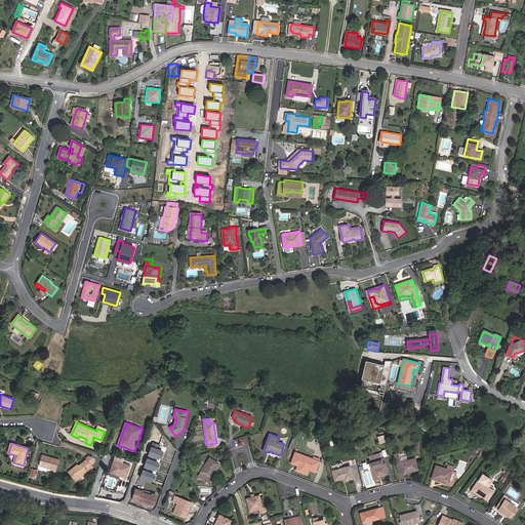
[(157,463),(158,462),(154,460),(156,457),(159,458),(160,457),(162,452),(162,450),(159,449),(160,445),(154,443),(140,478),(151,482),(151,480),(153,476),(154,474),(150,473),(151,469),(155,470),(156,469),(157,463)]
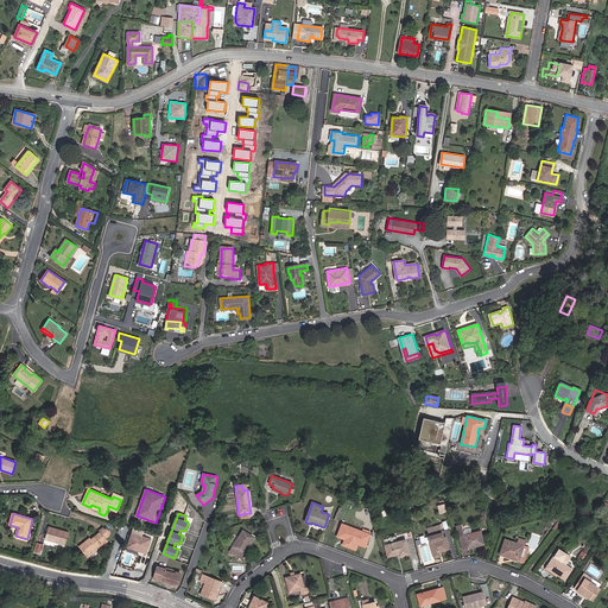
[(362,533),(349,529),(349,527),(342,524),(339,536),(346,538),(344,539),(342,545),(355,550),(358,545),(359,543),(366,546),(369,534),(362,532),(362,533)]
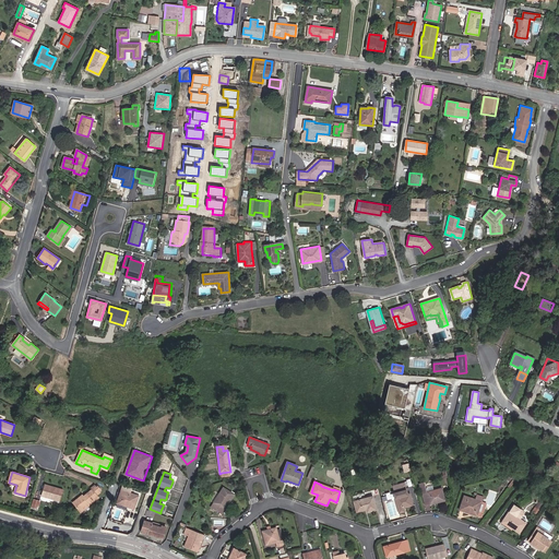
[(409,492),(407,494),(404,483),(393,485),(395,492),(391,494),(392,498),(395,497),(400,512),(405,511),(404,507),(413,504),(409,492)]
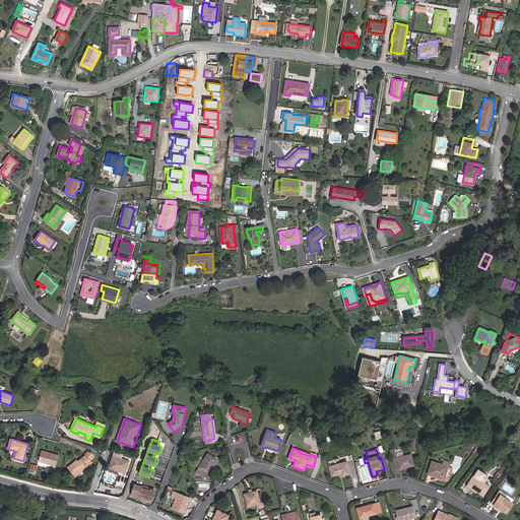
[(39,459),(47,462),(47,463),(56,466),(59,456),(42,451),(39,459)]
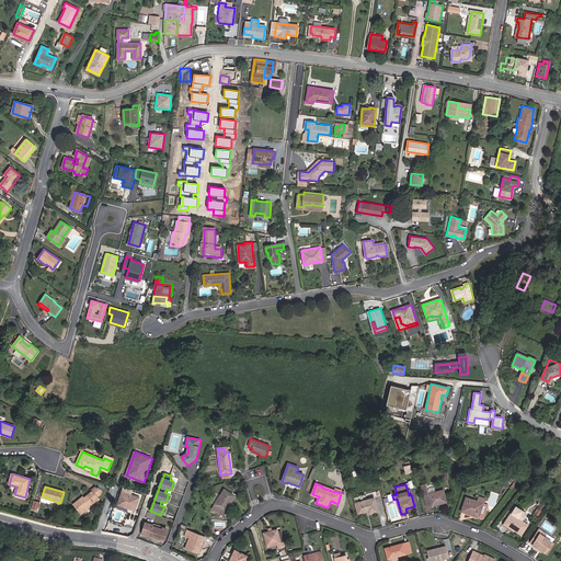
[(435,492),(428,494),(427,490),(426,487),(422,489),(426,506),(431,505),(432,506),(446,502),(443,490),(435,492)]
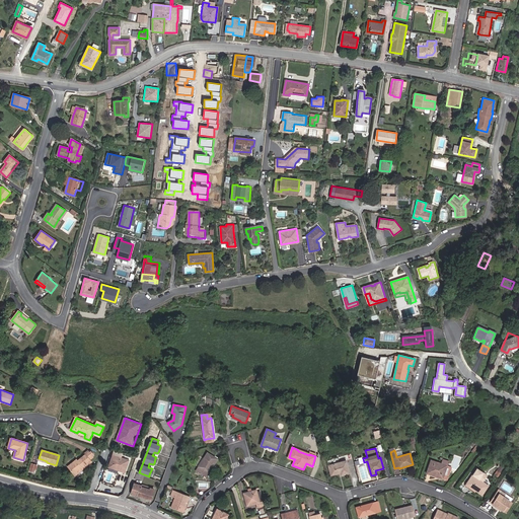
[(207,471),(212,465),(213,466),(218,459),(208,453),(196,470),(206,476),(209,472),(207,471)]
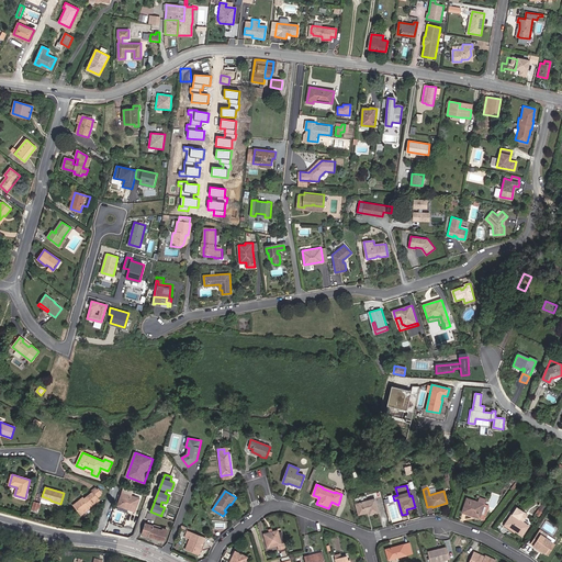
[(83,497),(74,505),(80,513),(89,506),(90,508),(100,501),(92,492),(85,499),(83,497)]
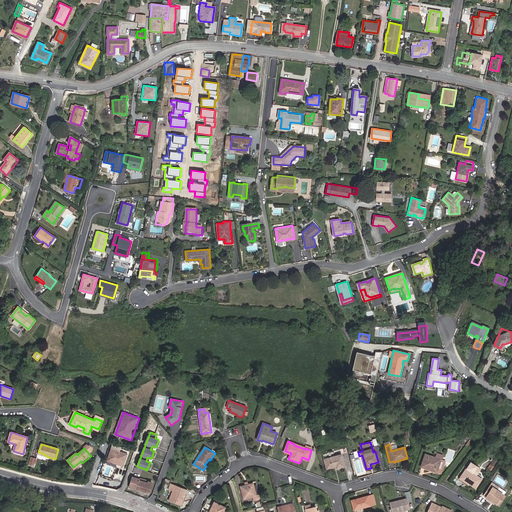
[(111,449),(107,461),(123,467),(127,455),(111,449)]
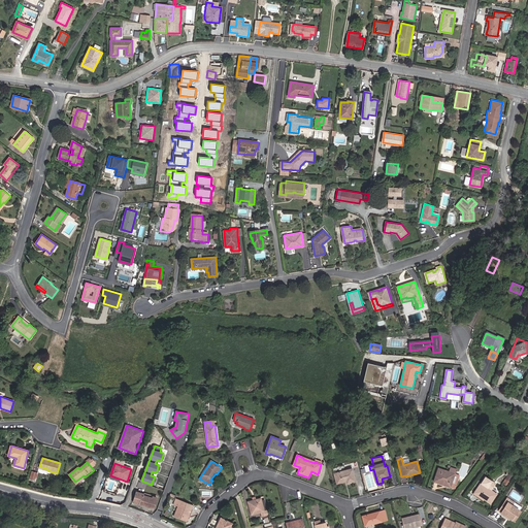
[(434,482),(451,487),(455,474),(457,469),(451,467),(449,472),(438,468),(434,482)]
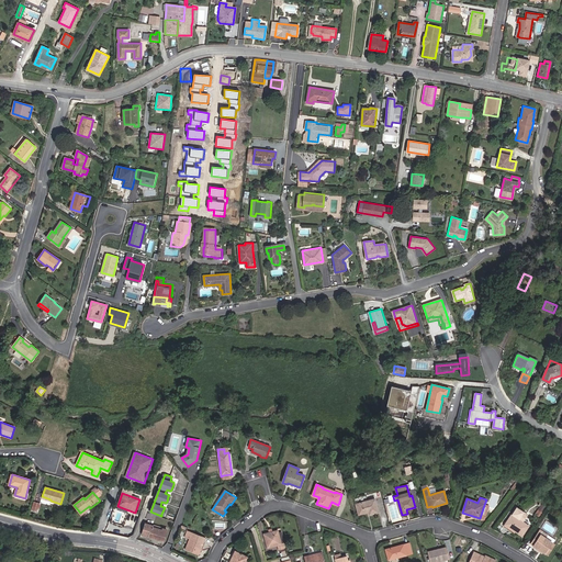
[(379,513),(374,498),(356,504),(359,515),(368,513),(369,515),(379,513)]
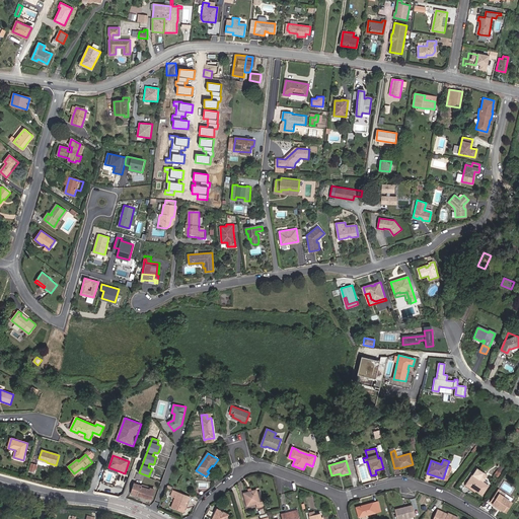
[(38,465),(30,463),(28,471),(34,473),(38,465)]
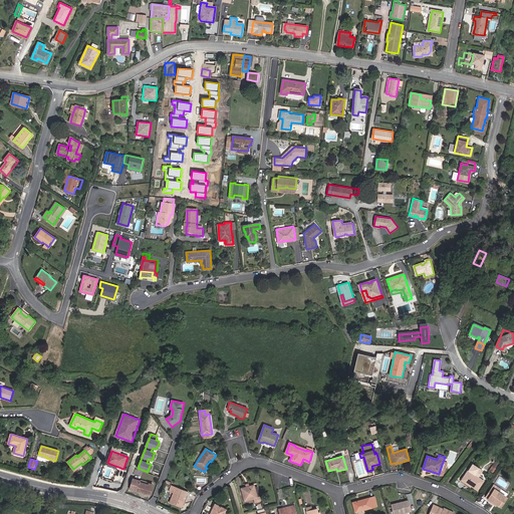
[(439,474),(443,476),(448,463),(443,462),(439,474)]
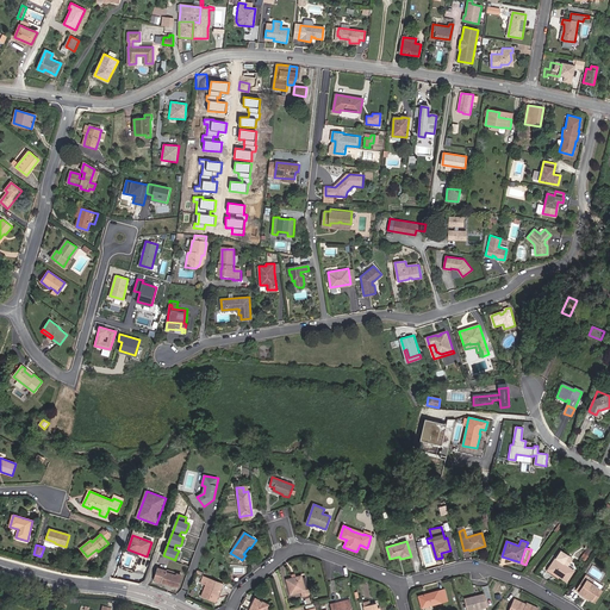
[(87,556),(88,559),(98,552),(97,549),(87,556)]
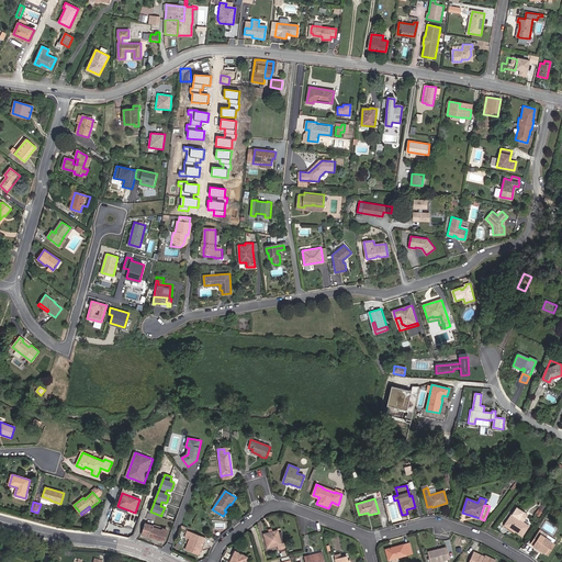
[(523,536),(528,526),(519,520),(524,513),(517,507),(505,525),(523,536)]
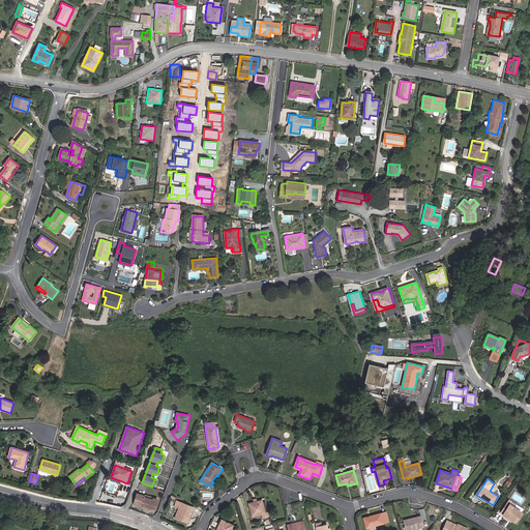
[(149,501),(144,499),(145,496),(138,494),(135,502),(141,503),(140,506),(154,510),(157,500),(154,499),(154,498),(150,497),(149,501)]
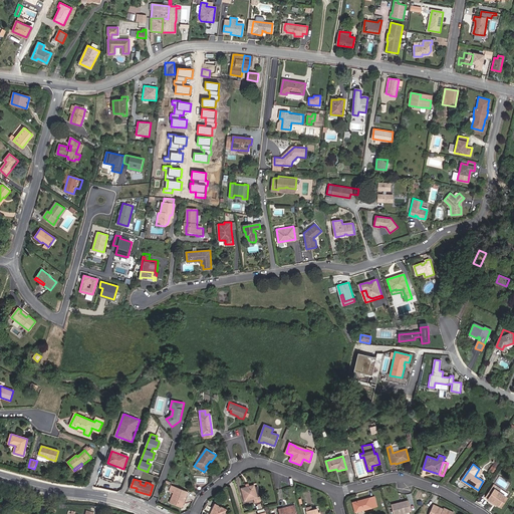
[(506,492),(495,484),(492,488),(504,495),(506,492)]
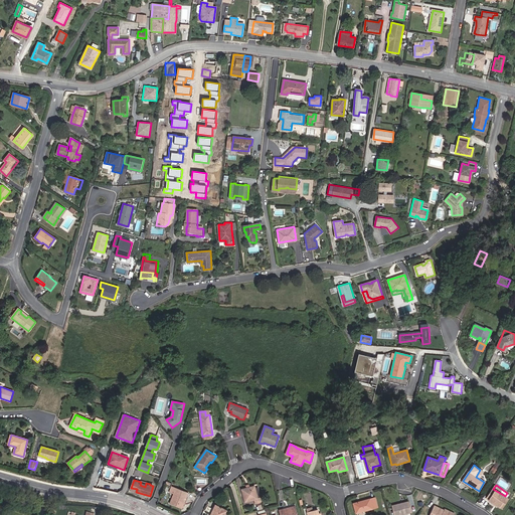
[(258,499),(254,486),(249,488),(246,489),(241,490),(245,502),(254,500),(255,504),(262,502),(261,498),(258,499)]
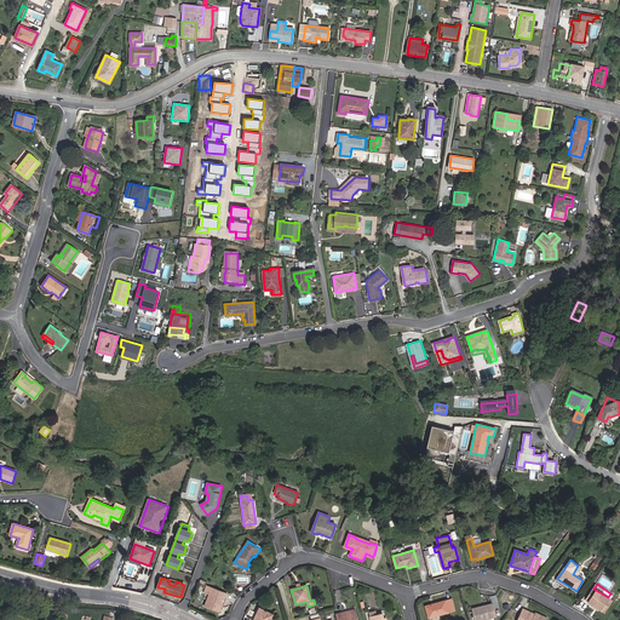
[(219,613),(227,593),(212,587),(210,595),(205,607),(219,613)]
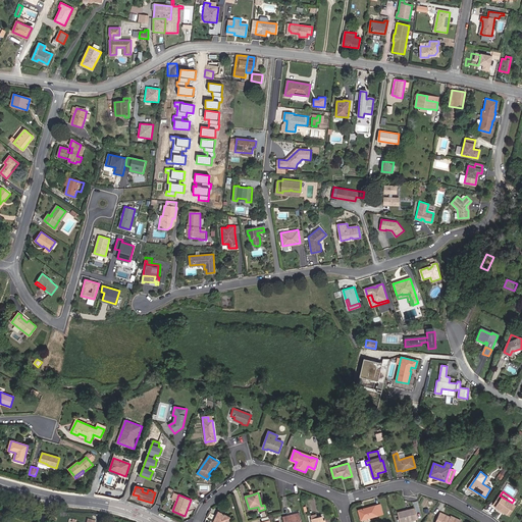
[(493,505),(497,507),(503,511),(504,510),(506,512),(505,513),(509,515),(516,506),(512,503),(500,496),(493,505)]
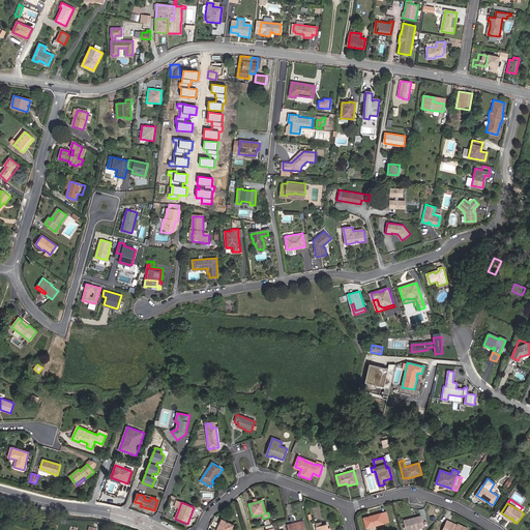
[(388,522),(386,512),(363,519),(366,528),(388,522)]
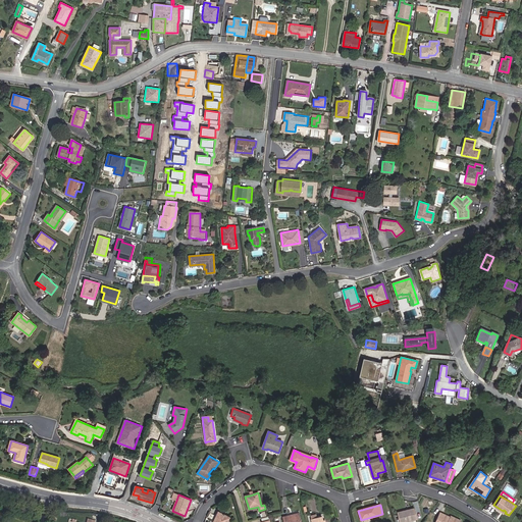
[(405,521),(416,519),(414,509),(398,513),(400,521),(405,521)]
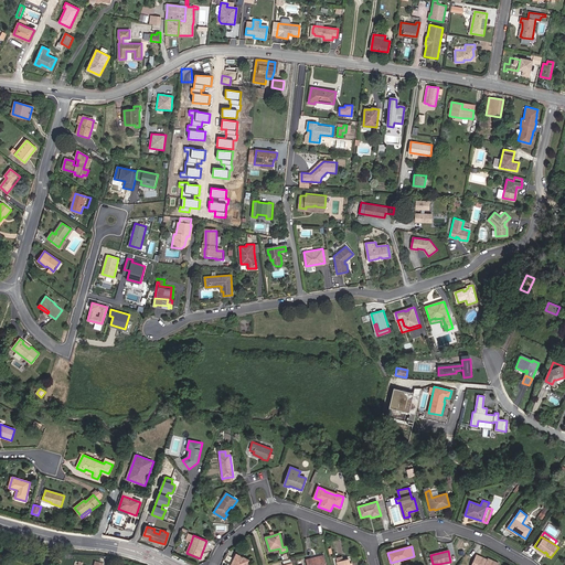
[(247,564),(249,561),(236,554),(231,564),(247,564)]
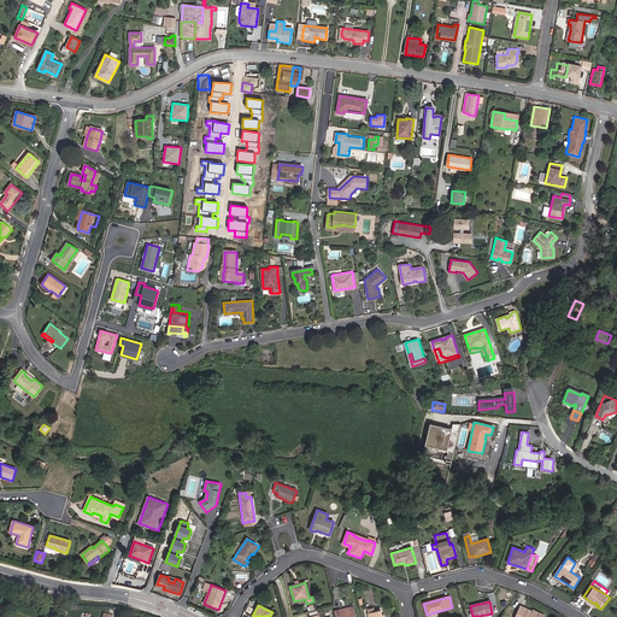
[(532,612),(529,612),(530,610),(521,605),(513,616),(544,616),(545,615),(533,610),(533,611),(532,612)]
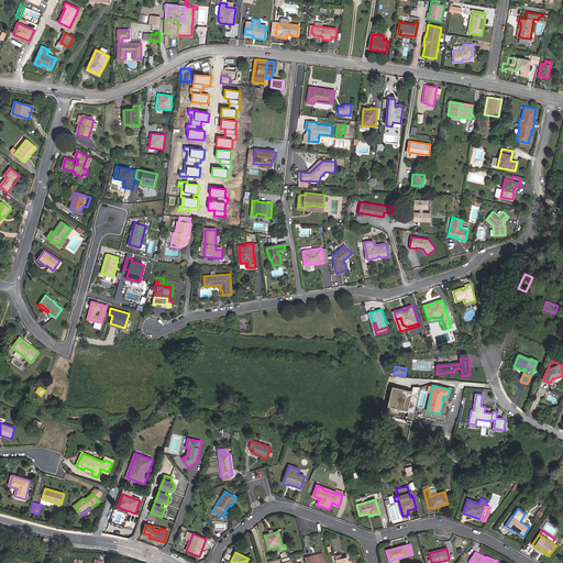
[(324,562),(322,553),(305,558),(306,562),(324,562)]
